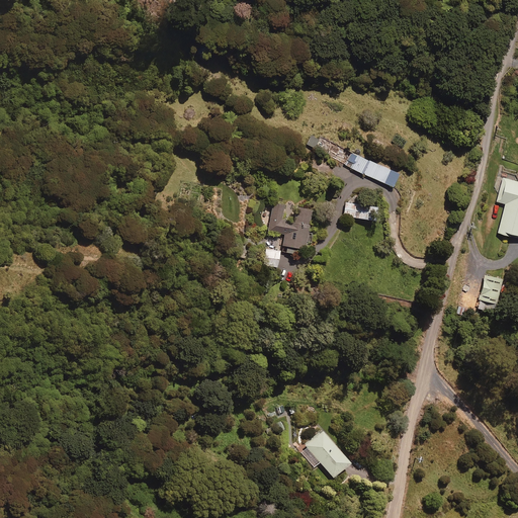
[(319,140),(310,136),(306,145),(315,149),(319,140)]
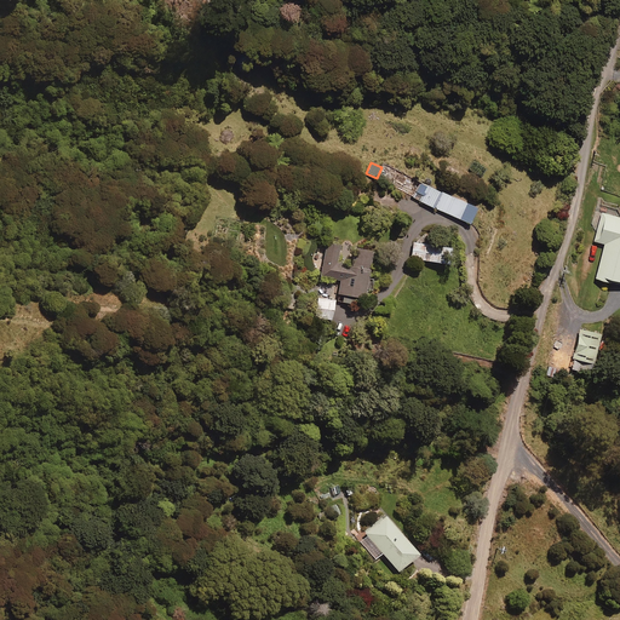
[(437,210),(445,193),(422,183),(414,200),(437,210)]
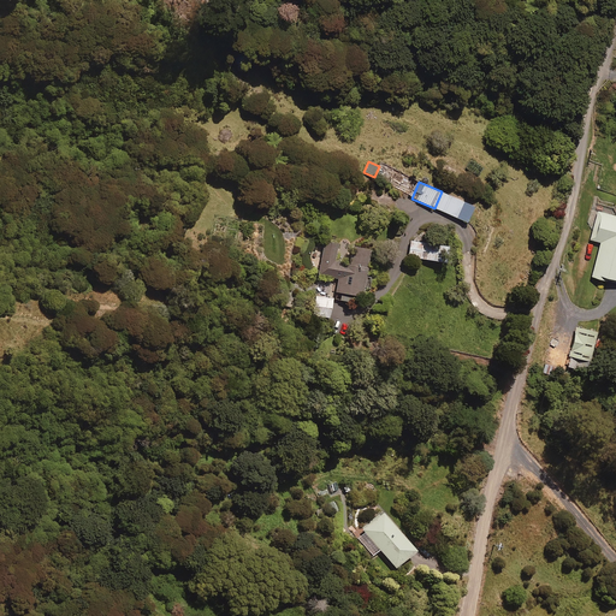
[(442,191),(434,208),(460,219),(467,203),(442,191)]
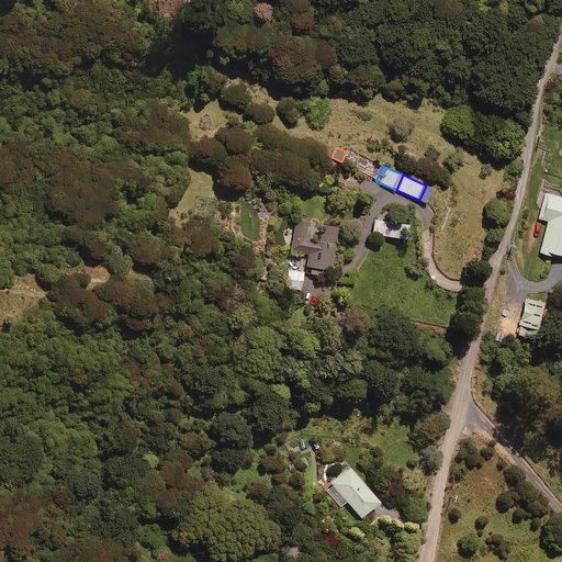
[(561,197),(546,193),(539,218),(549,222),(541,253),(561,257),(561,197)]
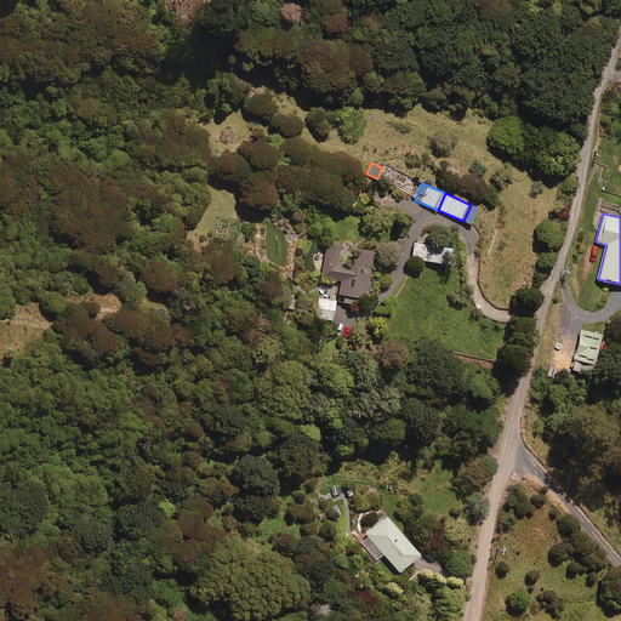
[(341,245),(328,243),(323,275),(342,278),(340,294),(365,298),(374,251),(359,249),(355,268),(337,265),(341,245)]
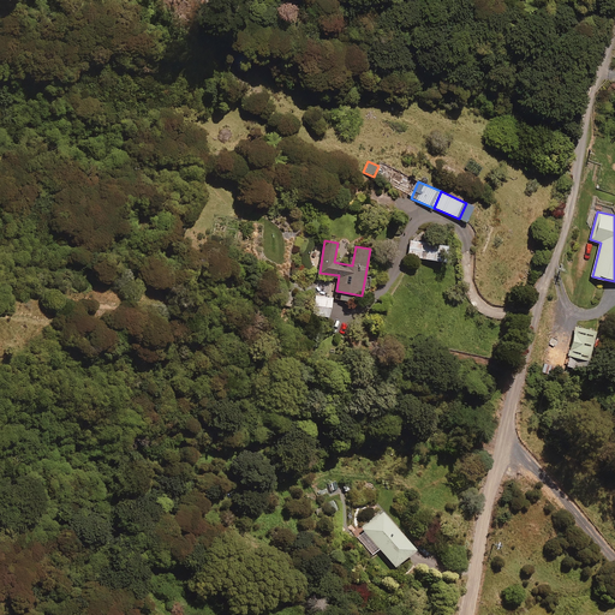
[(447,248),(410,242),(407,257),(445,264),(447,248)]
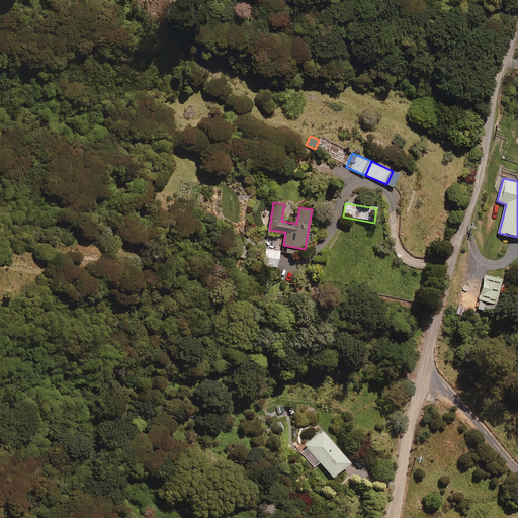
[(279,252),(265,250),(263,266),(277,268),(279,252)]
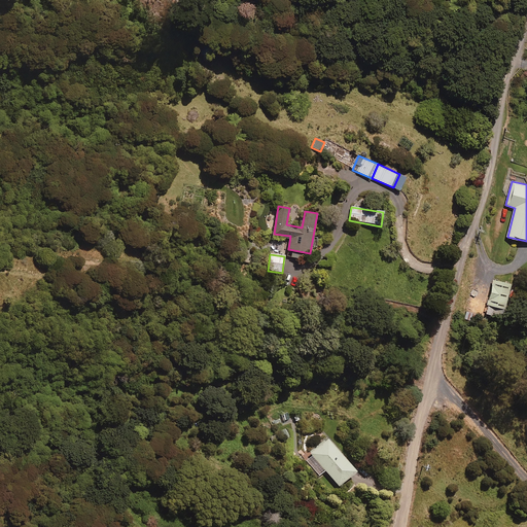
[(508,282),(492,278),(485,313),(500,316),(508,282)]
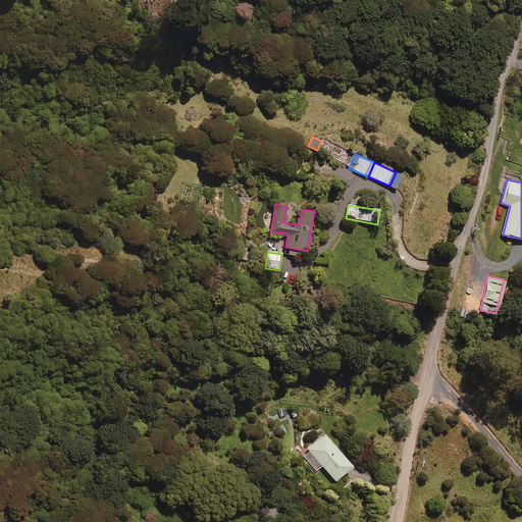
[(351,464),(322,431),(306,447),(308,450),(303,455),(315,469),(321,464),(333,479),(351,464)]
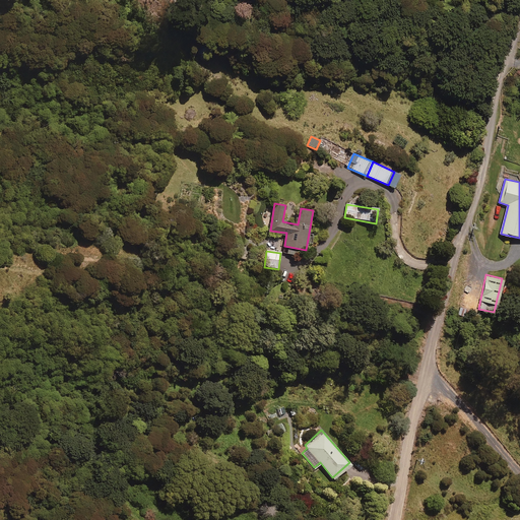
All buildings are outlined.
